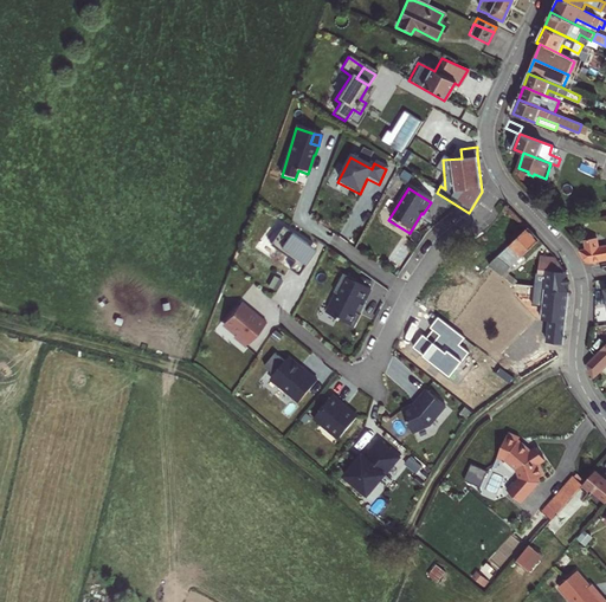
[(295,241),(270,224),(258,241),(282,259),(277,266),(285,272),(298,253),(290,248),(295,241)]
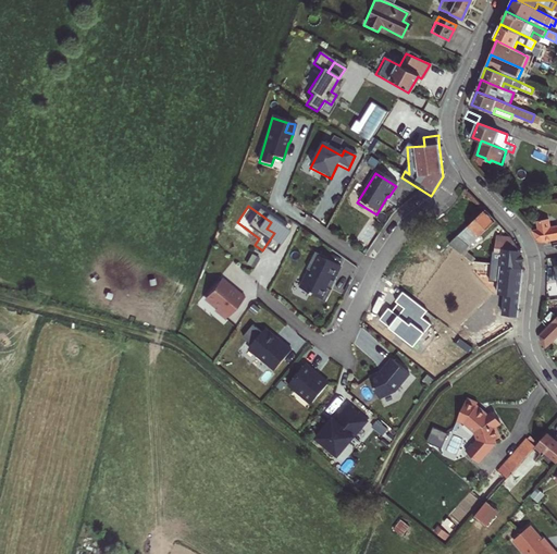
[(443,248),(453,259),(491,224),(481,212),(443,248)]
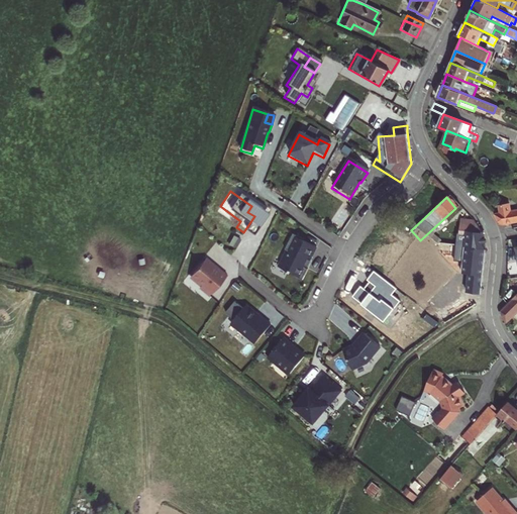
[(251,206),(247,212),(254,216),(259,211),(251,206)]
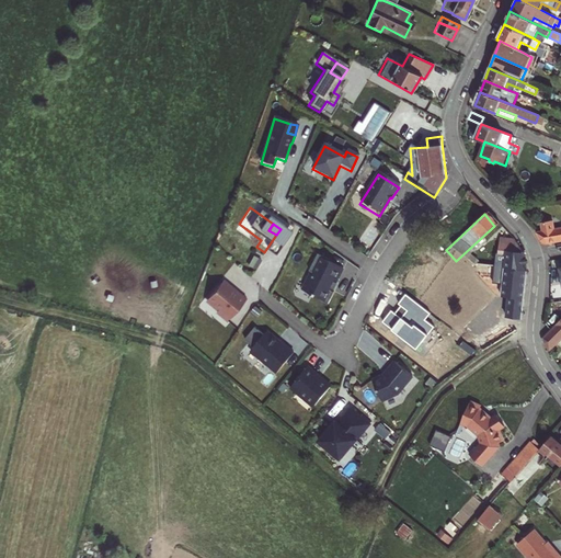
[(560,241),(560,229),(548,232),(546,224),(533,226),(535,236),(529,237),(534,246),(539,246),(560,241)]
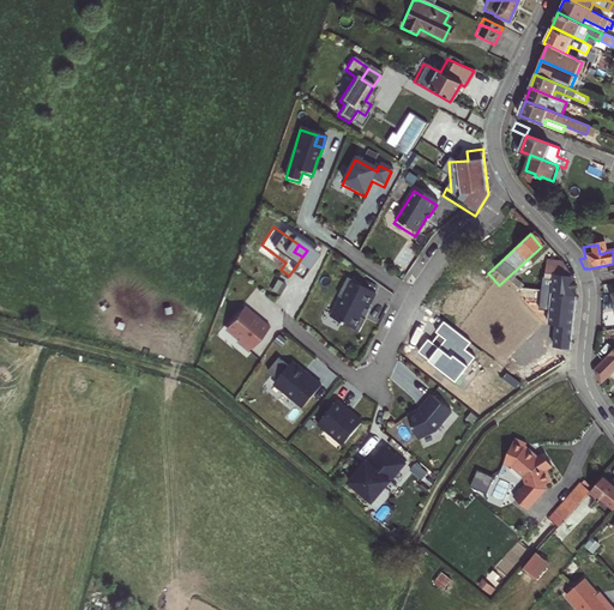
[(565,276),(558,265),(537,259),(536,282),(541,283),(542,288),(542,297),(573,297),(572,291),(569,284),(565,276)]
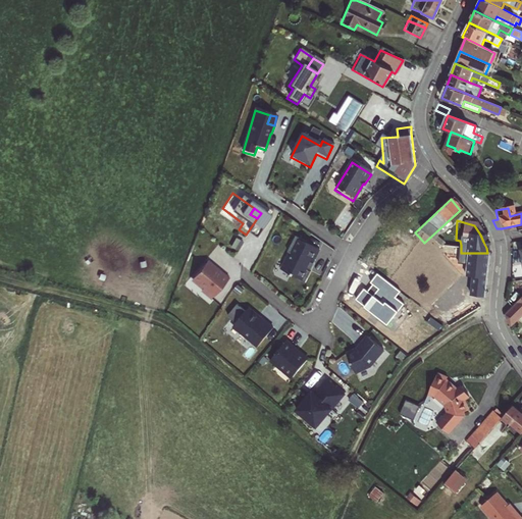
[(305,242),(294,238),(286,254),(291,255),(283,272),(300,278),(299,279),(305,281),(309,270),(306,269),(309,262),(311,262),(318,249),(304,243),(305,242)]
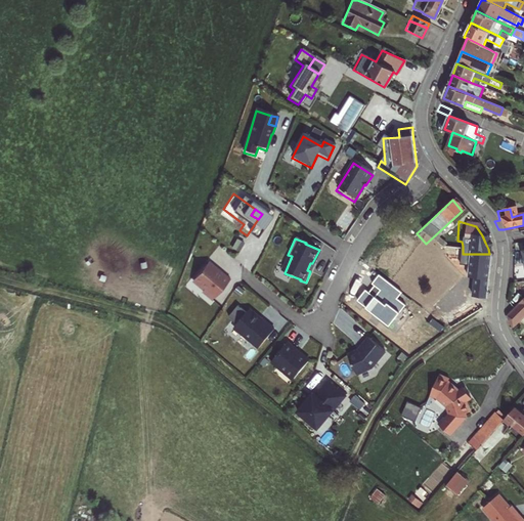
[(439,255),(463,254),(463,246),(439,246),(439,255)]
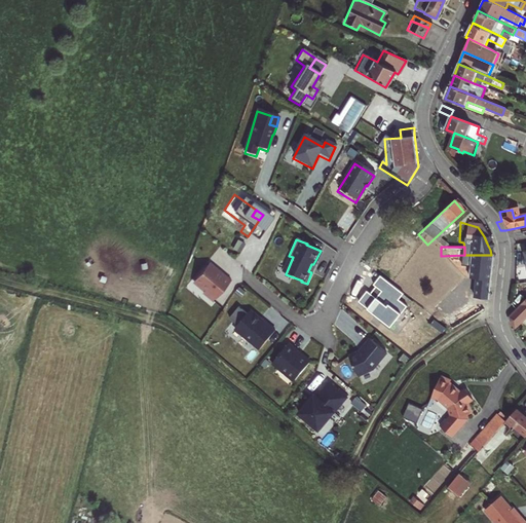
[(491,261),(491,255),(464,255),(441,256),(439,256),(439,263),(463,263),(463,276),(471,276),(471,288),(472,297),(489,297),(491,261)]
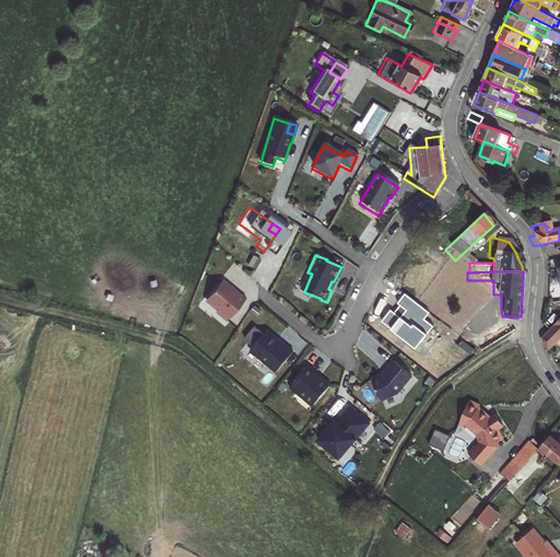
[(222,282),(206,302),(218,312),(219,315),(228,323),(246,301),(237,293),(236,296),(226,288),(228,287),(222,282)]
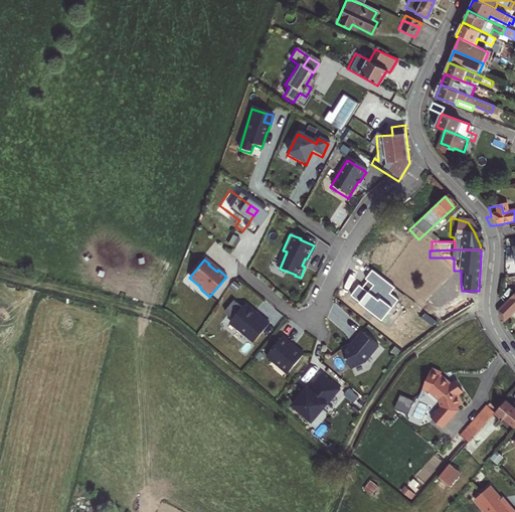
[(437,313),(444,324),(469,306),(474,303),(458,297),(452,302),(442,288),(432,296),(442,310),(437,313)]
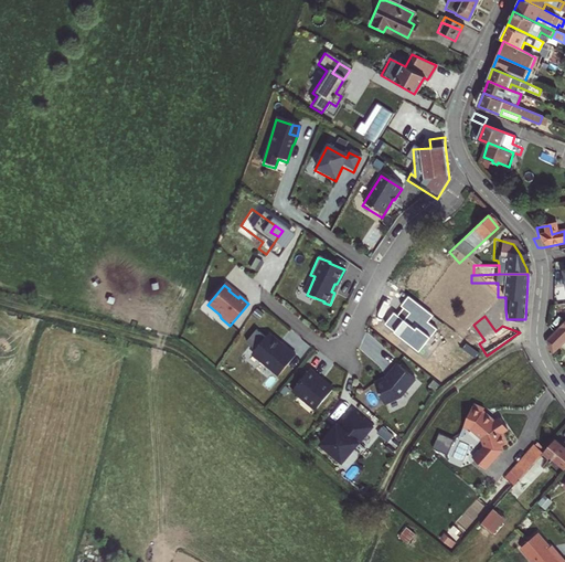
[(564,317),(551,332),(560,342),(564,337),(564,317)]
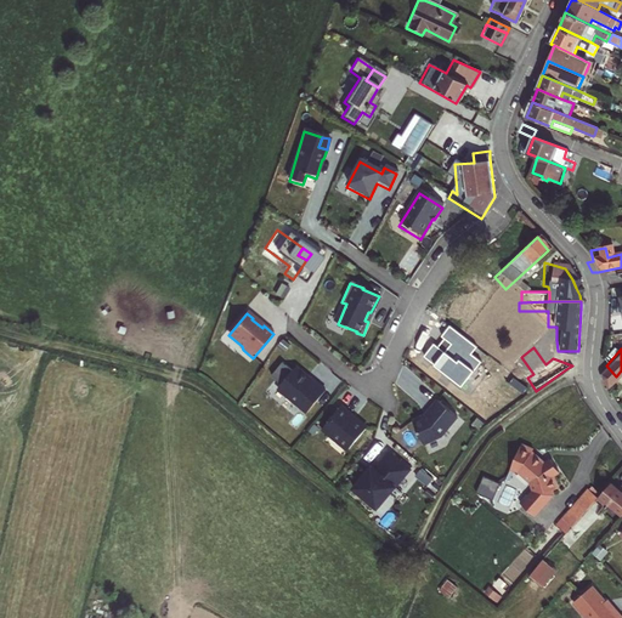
[(513,363),(525,380),(527,378),(533,374),(521,357),(513,363)]
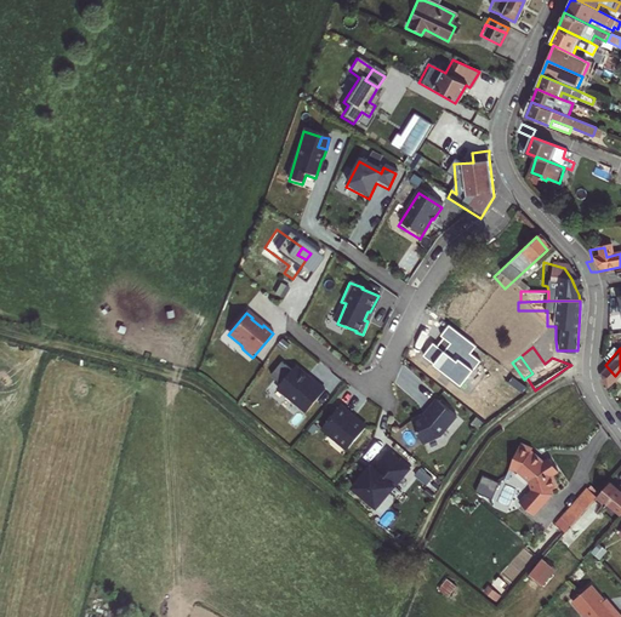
[(281,386),(278,390),(307,415),(325,392),(314,383),(313,384),(295,370),(292,372),(283,365),(272,377),(281,386)]
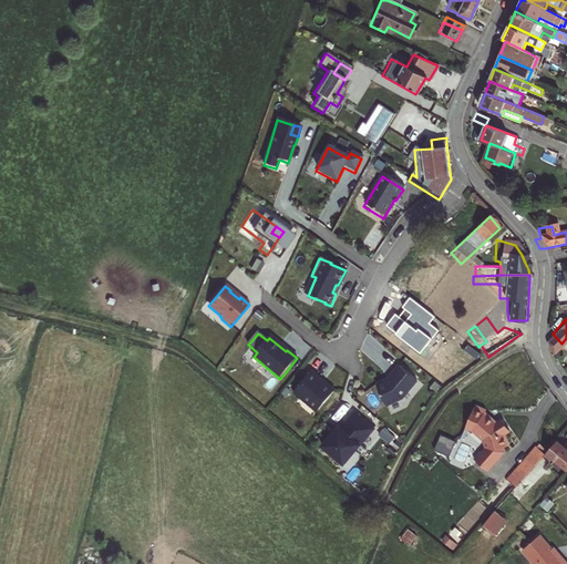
[(548,339),(556,348),(562,344),(553,334),(548,339)]
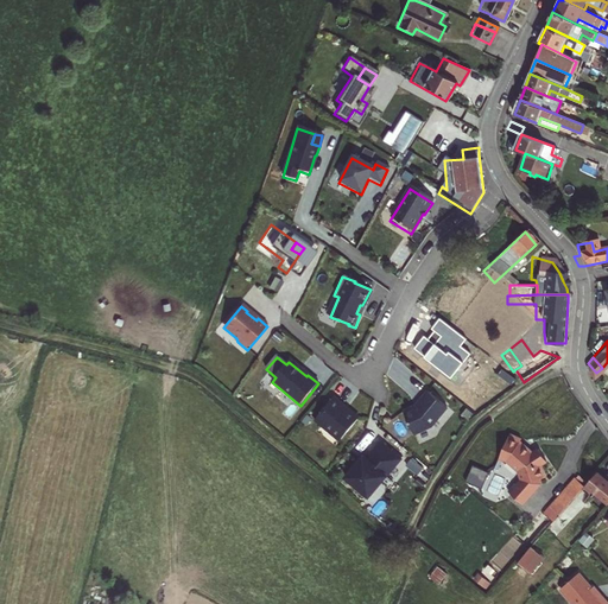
[(588,363),(581,370),(581,377),(586,382),(596,373),(588,363)]
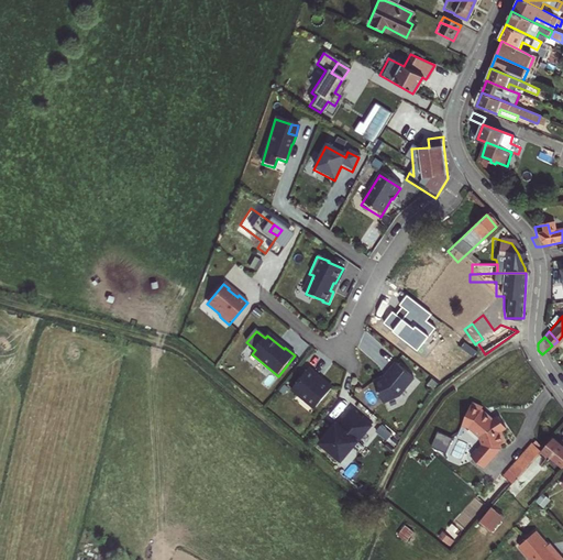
[(384,379),(374,384),(384,405),(399,397),(414,379),(396,364),(388,375),(389,375),(386,380),(385,380),(384,379)]
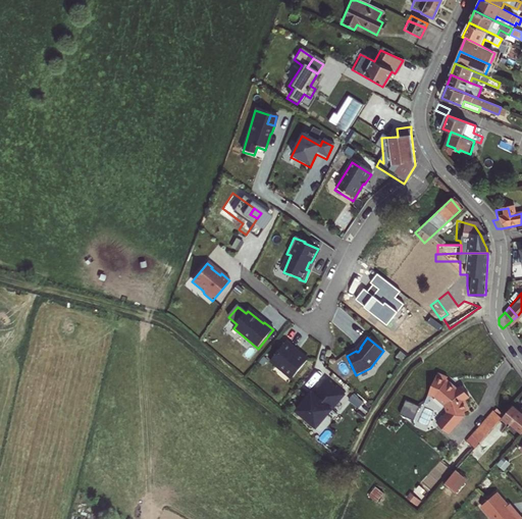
[(285,344),(271,361),(294,379),(308,361),(299,354),(298,356),(294,352),(295,351),(285,344)]
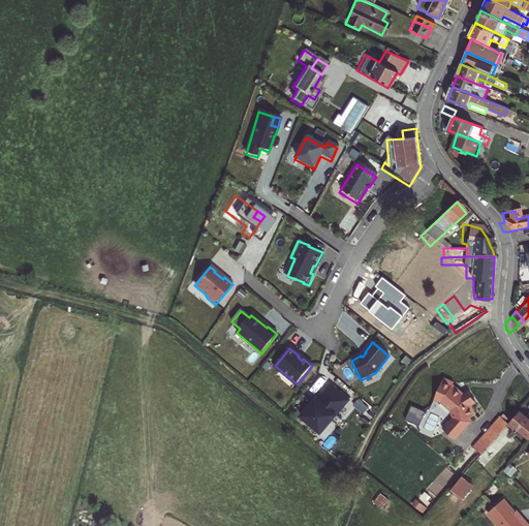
[(469,388),(459,378),(461,375),(452,370),(440,391),(447,394),(458,403),(460,411),(457,415),(450,423),(462,432),(476,414),(475,410),(481,408),(477,398),(483,395),(475,383),(469,388)]
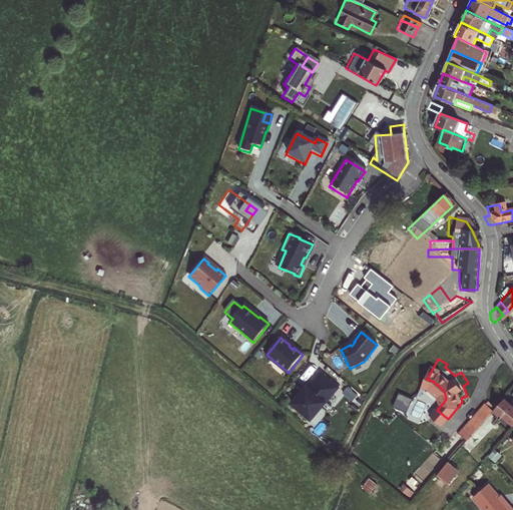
[(306,390),(293,405),(313,421),(321,411),(319,410),(325,402),(327,404),(340,389),(323,375),(309,392),(306,390)]
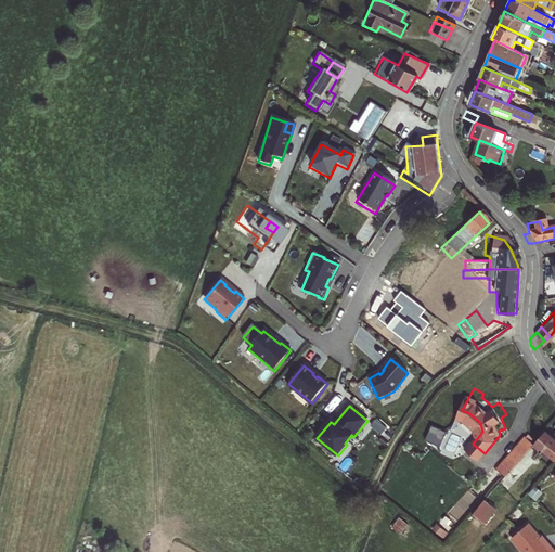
[(431,428),(425,445),(440,450),(447,435),(431,428)]
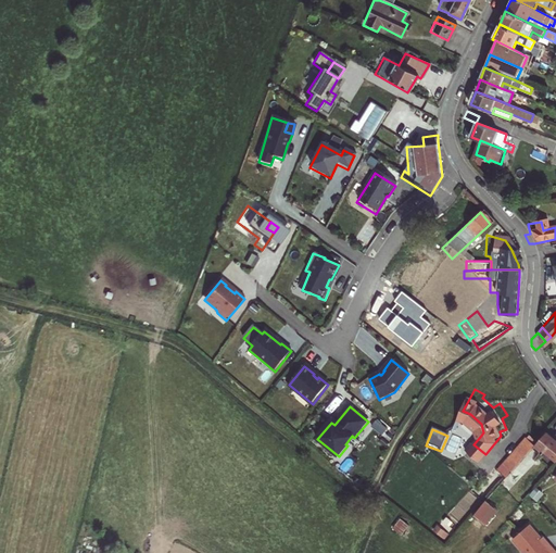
[(534,445),(555,465),(555,464),(555,441),(545,431),(534,445)]
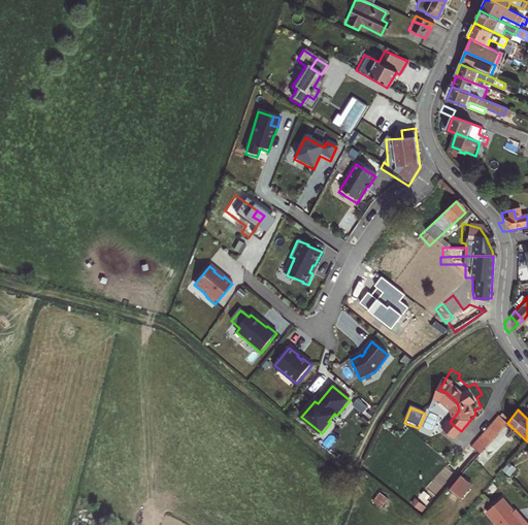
[(477,441),(486,448),(506,424),(499,417),(477,441)]
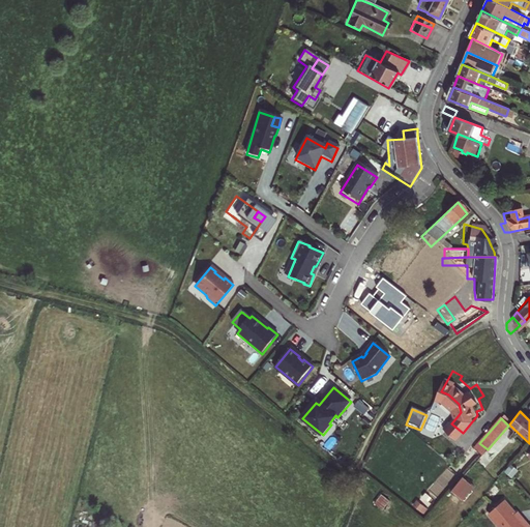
[(467,477),(455,492),(468,501),(479,488),(467,477)]
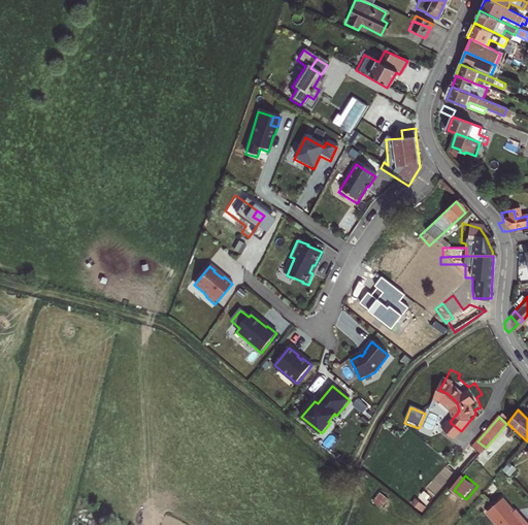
[(502,502),(487,518),(494,524),(524,524),(514,515),(502,502)]
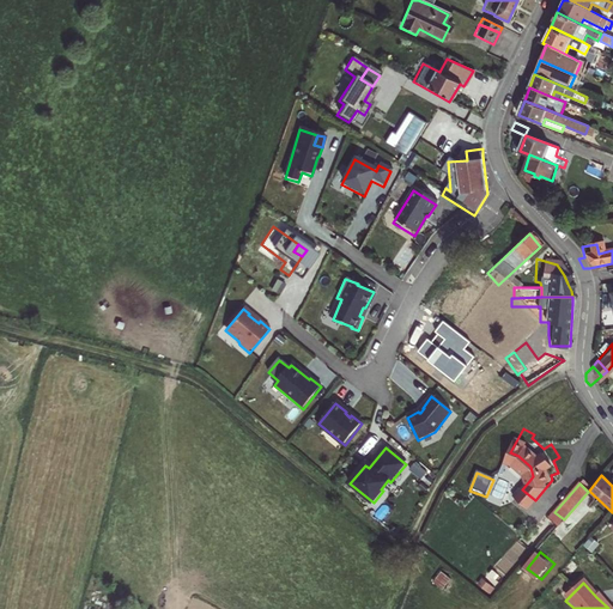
[(612,608),(612,607),(600,595),(596,597),(608,608),(612,608)]
